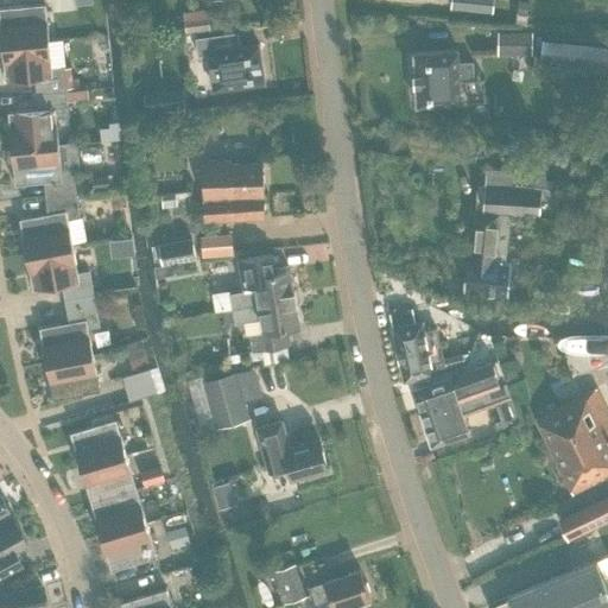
[(450,0),(450,7),(492,12),(493,0),(450,0)]
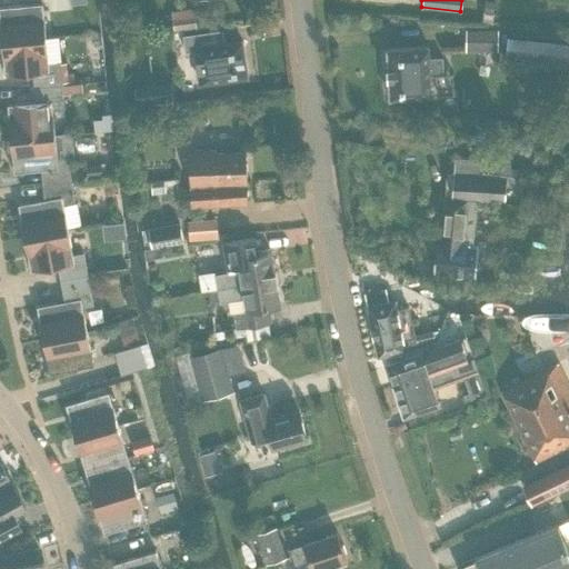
[(495,1),(486,0),(483,0),(481,21),(492,23),(495,1)]
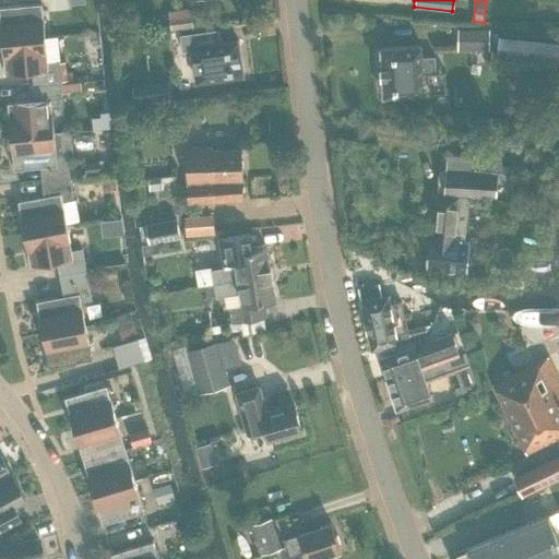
[(0,6),(0,24),(1,39),(45,36),(42,2),(0,6)]
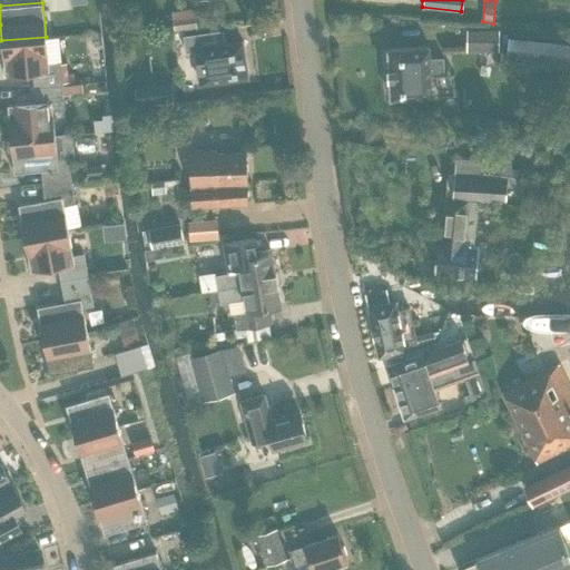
[(170,10),(173,30),(195,28),(194,8),(170,10)]
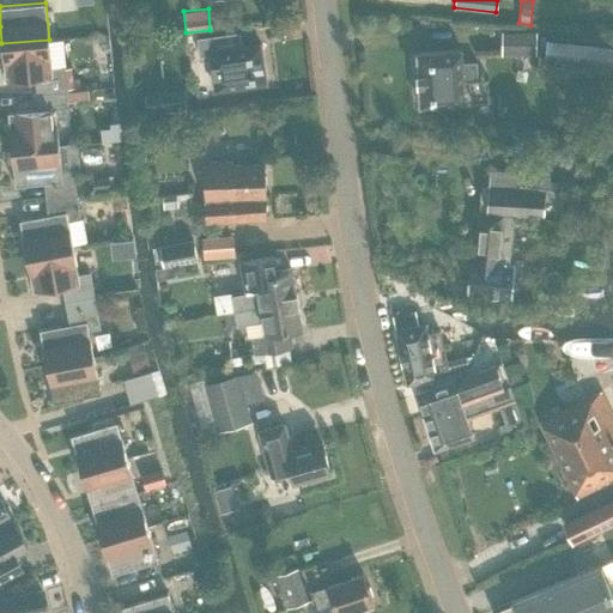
[(502,31),(502,54),(535,54),(536,31),(502,31)]
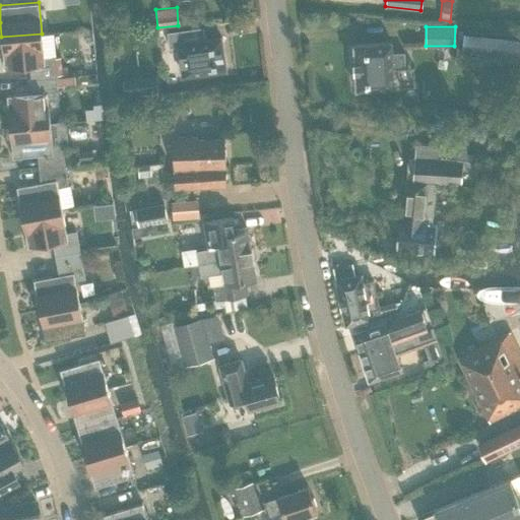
[(180,31),(168,34),(169,47),(180,45),(184,76),(202,73),(226,70),(221,38),(205,40),(204,28),(180,31)]
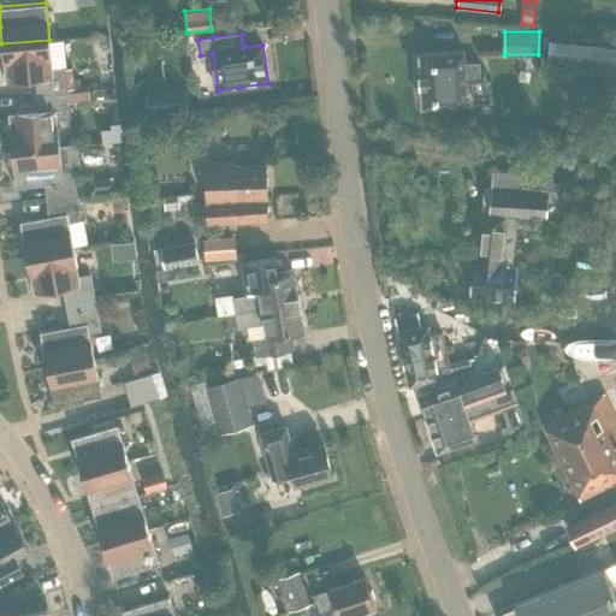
[(65,65),(52,66),(49,40),(1,43),(5,81),(35,78),(37,94),(67,92),(65,65)]
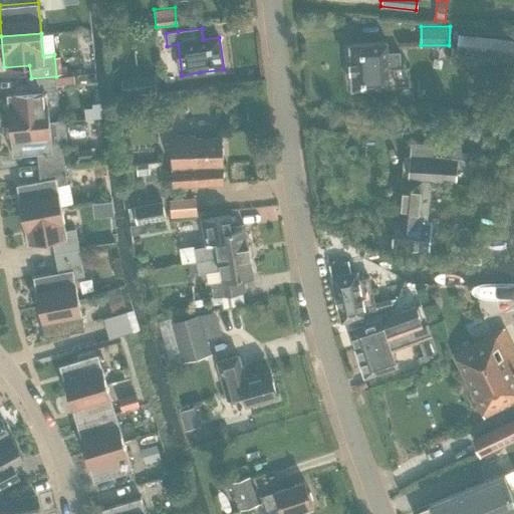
[(457,51),(513,57),(513,39),(459,34),(457,51)]
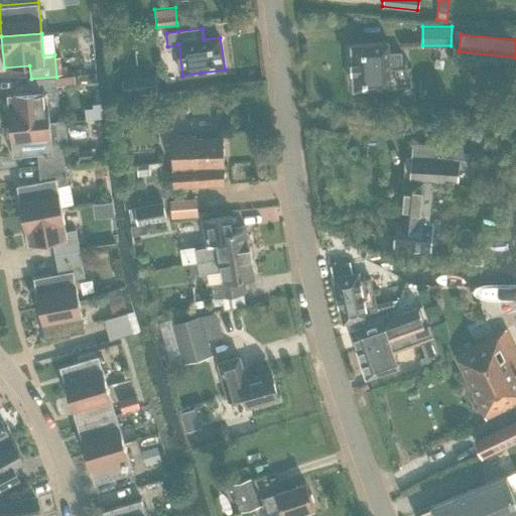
[(353,89),(391,87),(390,69),(401,68),(401,51),(389,52),(388,42),(351,44),(353,89)]
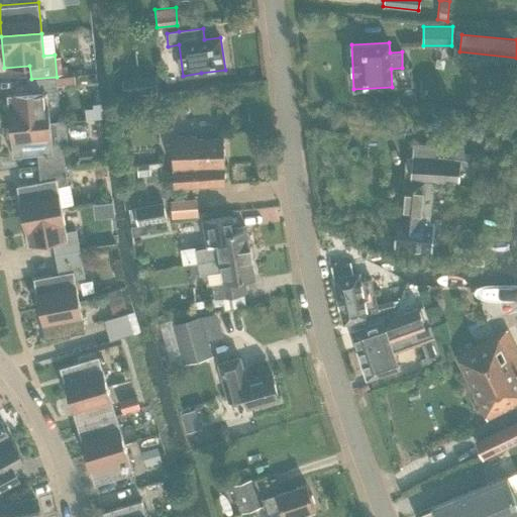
[(62,67),(61,56),(55,57),(57,77),(67,76),(66,67),(62,67)]
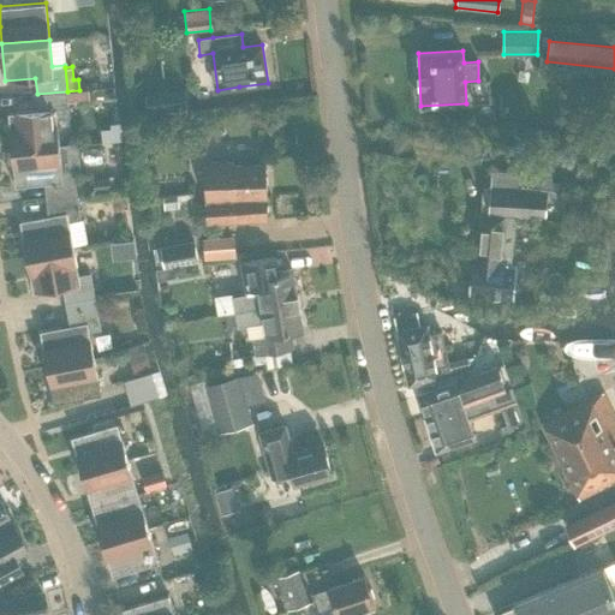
[(57,118),(70,117),(67,91),(37,94),(39,109),(9,113),(11,149),(59,144),(57,118)]
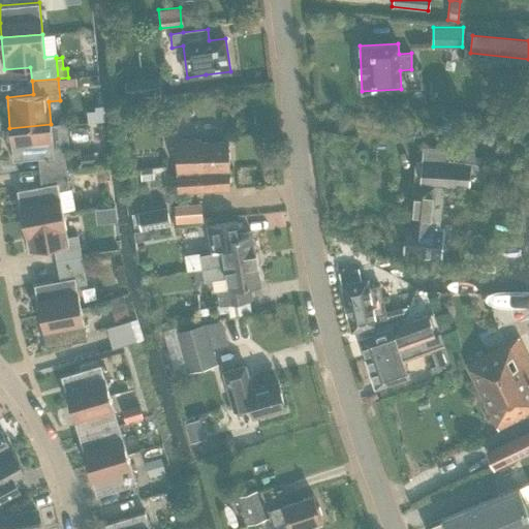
[(144,79),(124,81),(126,99),(147,96),(144,79)]
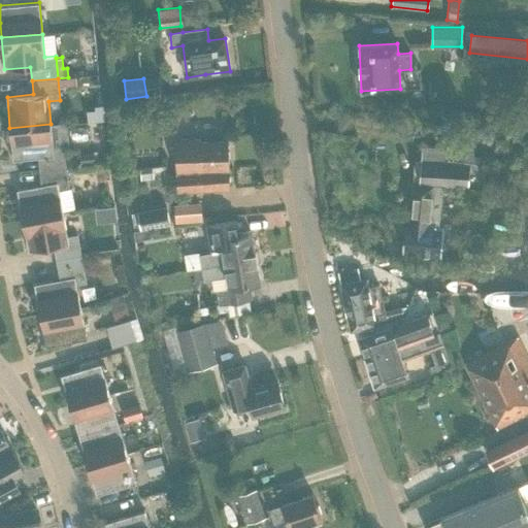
[(101,110),(92,111),(93,122),(102,121),(101,110)]
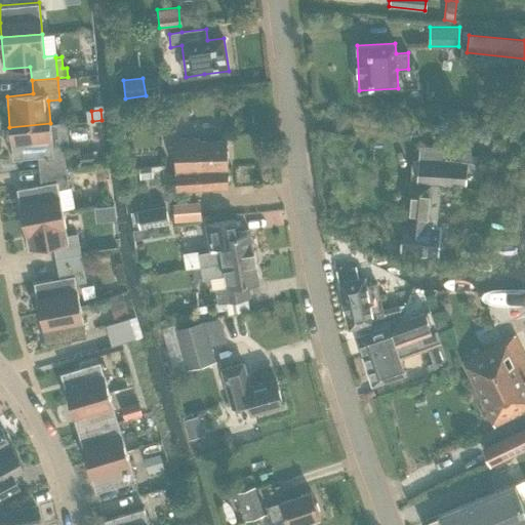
[(505,117),(488,116),(487,124),(503,125),(505,117)]
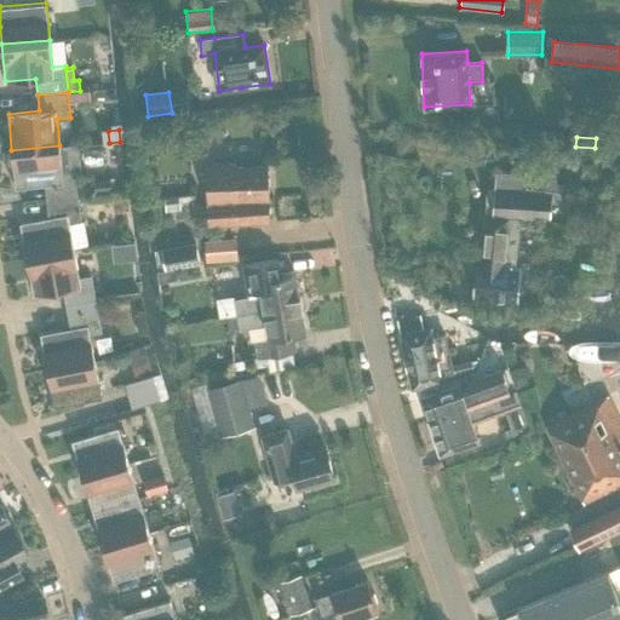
[(45,184),(46,201),(79,197),(75,172),(62,173),(59,145),(11,150),(15,188),(45,184)]
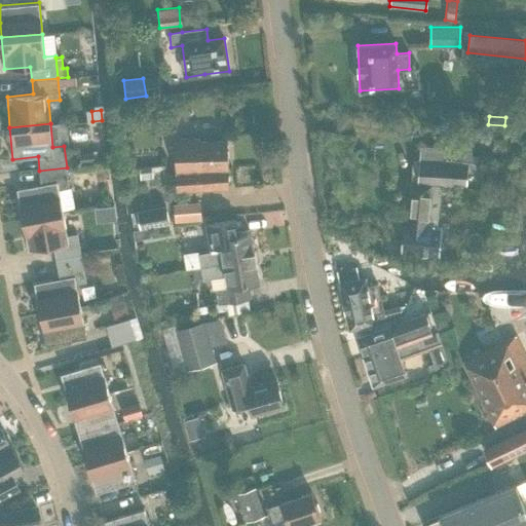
[(508,127),(467,124),(465,143),(446,141),(446,146),(419,144),(417,181),(479,186),(481,162),(504,164),(508,127)]
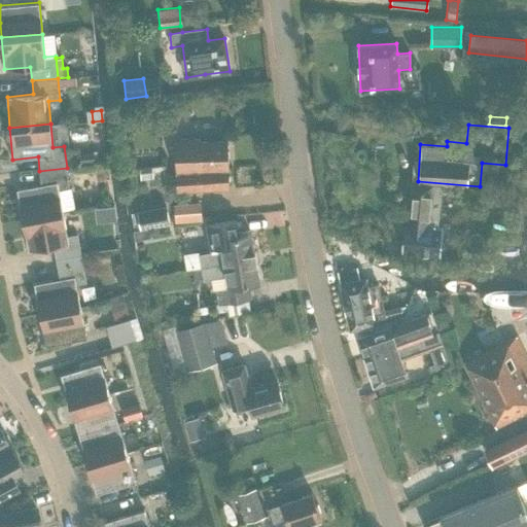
[(229,169),(227,140),(200,141),(200,137),(181,138),(181,142),(177,142),(180,191),(192,190),(230,187),(229,169)]
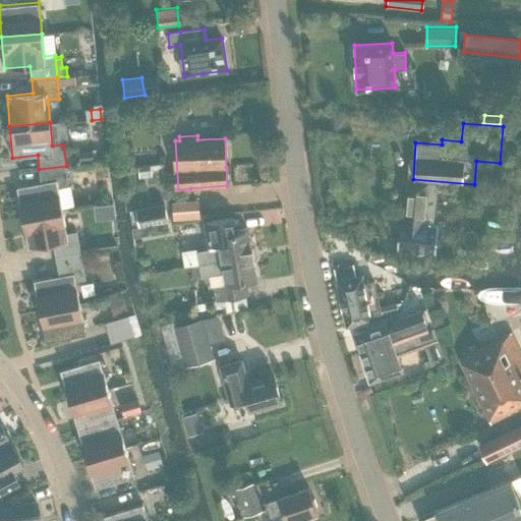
[(92,150),(79,150),(80,162),(93,161),(92,150)]
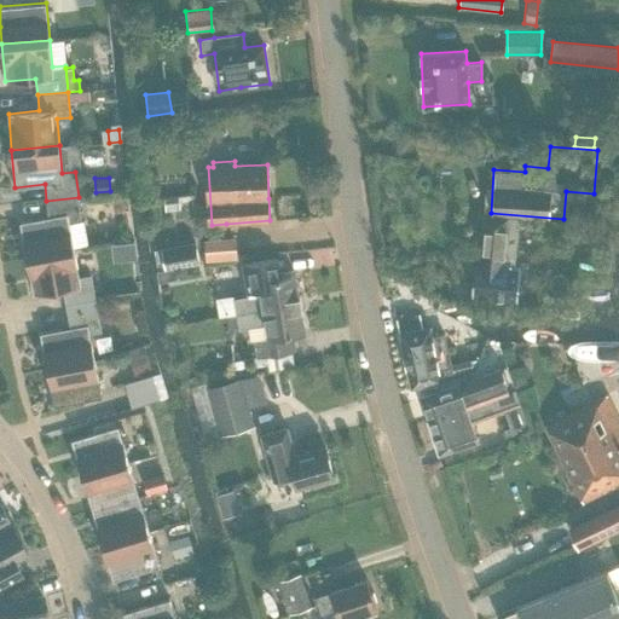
[(81,220),(79,197),(46,201),(48,217),(19,221),(27,258),(74,249),(69,223),(81,220)]
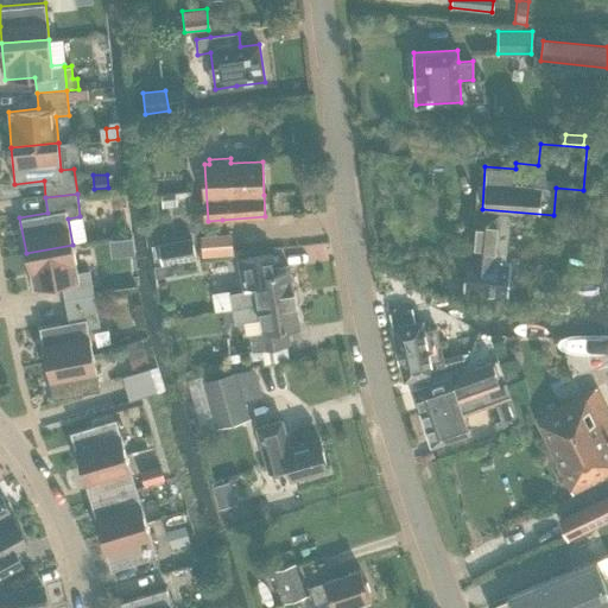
[(508,213),(474,209),(468,259),(466,259),(462,287),(506,292),(508,264),(504,263),(508,213)]
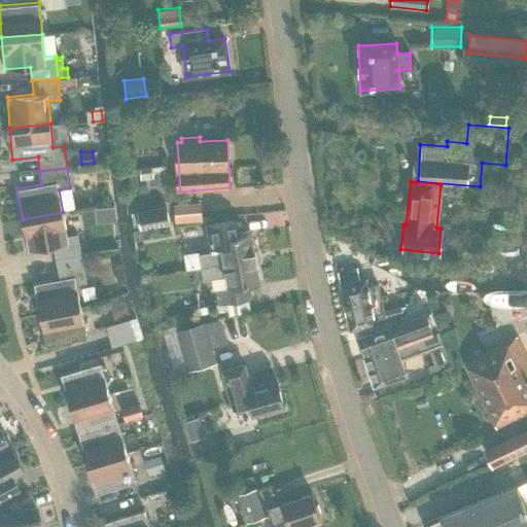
[(201,202),(173,204),(175,221),(203,219),(201,202)]
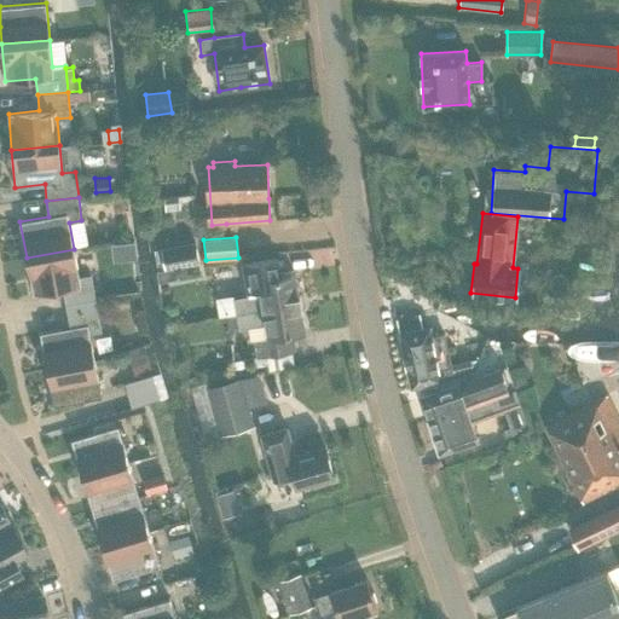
[(161,247),(165,267),(198,261),(195,241),(161,247)]
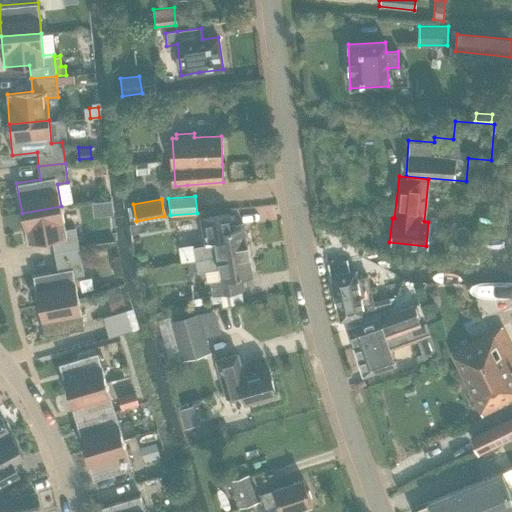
[(65,228),(61,206),(22,213),(27,243),(52,239),(54,252),(80,247),(76,226),(65,228)]
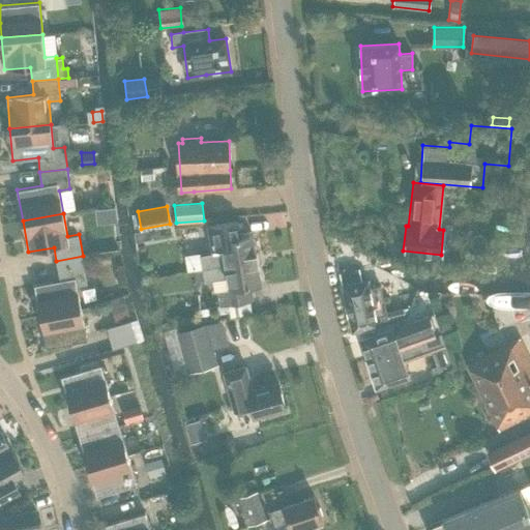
[(214,241),(216,252),(200,255),(200,252),(184,255),(186,270),(193,269),(202,267),(257,258),(253,234),(241,236),(238,219),(207,226),(210,242),(214,241)]
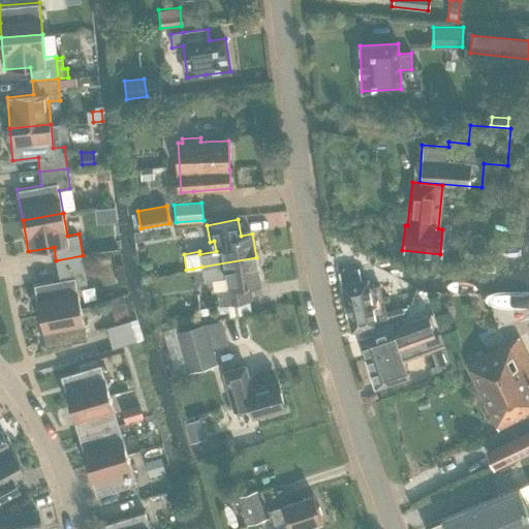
[(76,284),(87,282),(83,255),(56,260),(60,279),(34,284),(40,315),(81,308),(76,284)]
